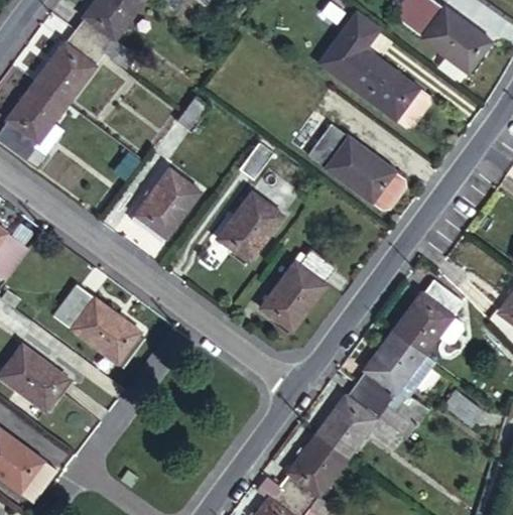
[(84,19),(74,33),(105,55),(125,70),(135,56),(115,41),(143,3),(138,0),(95,0),(82,18),(84,19)]
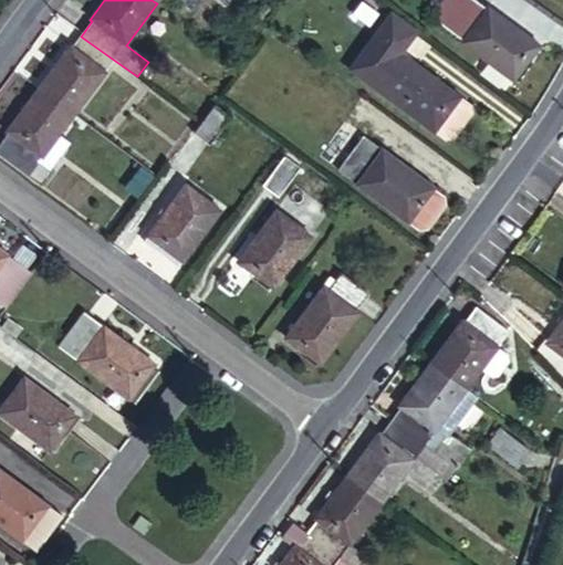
[(471,0),(467,0),(445,30),(512,80),(538,44),(489,8),(486,10),(471,0)]
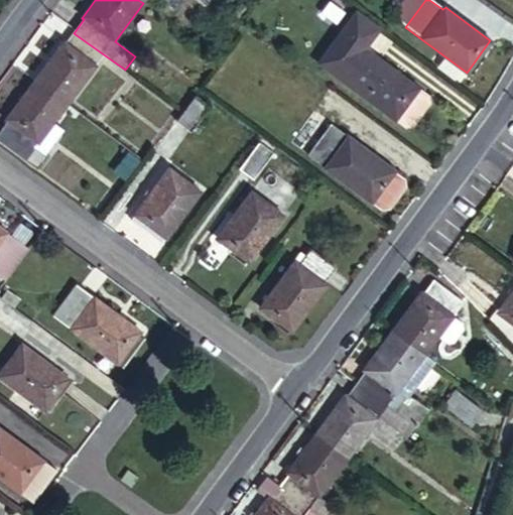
[(359,12),(344,31),(318,65),(395,120),(405,128),(412,127),(431,102),(430,95),(419,88),(367,48),(382,28),(359,12)]
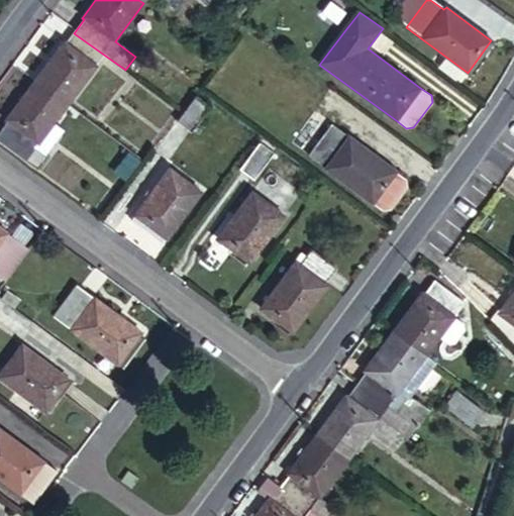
[(62,44),(34,84),(67,107),(105,56),(74,33),(65,45),(62,44)]
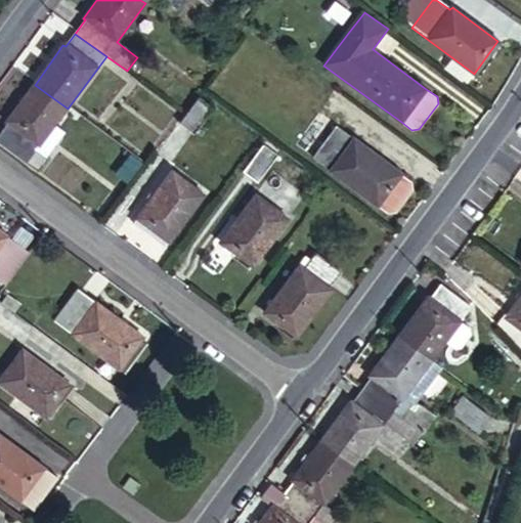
[(68,109),(35,85),(6,123),(8,124),(0,135),(0,145),(38,174),(48,161),(45,159),(34,150),(38,146),(49,154),(66,133),(55,125),(68,109)]
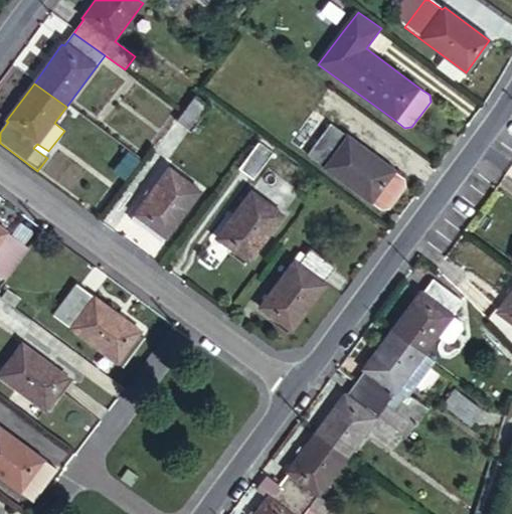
[(193,97),(175,122),(190,132),(207,108),(193,97)]
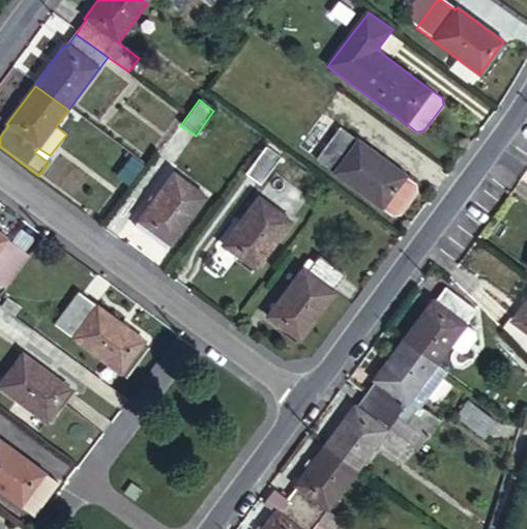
[(342,128),(317,160),(380,208),(405,174),(342,128)]
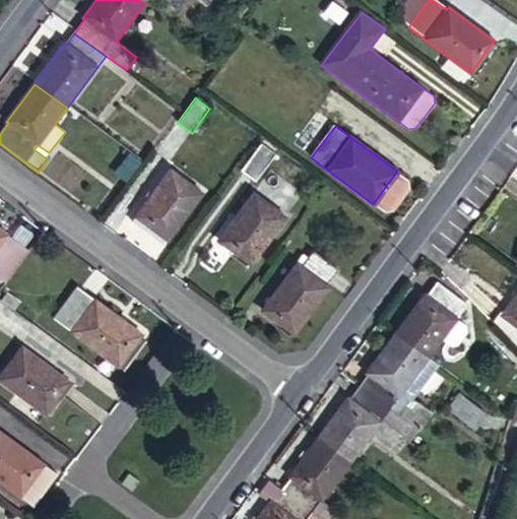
[(34,149),(45,157),(49,152),(38,145),(34,149)]
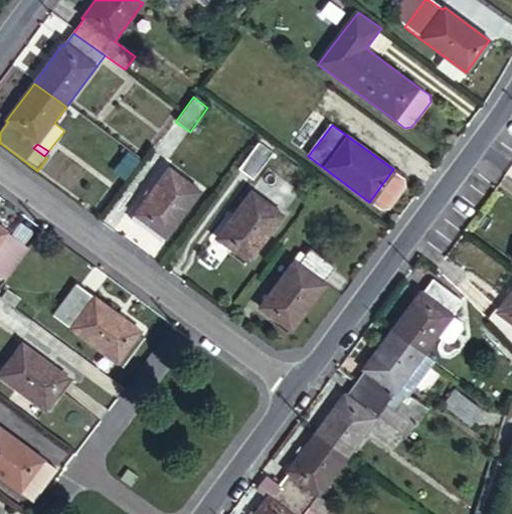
[(258,144),(238,169),(251,179),(271,154),(258,144)]
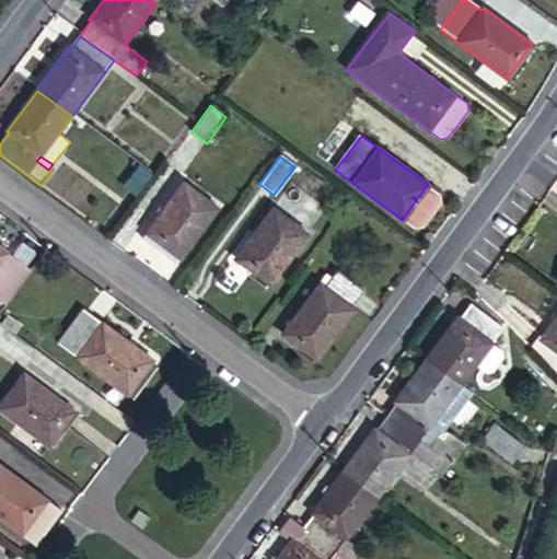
[(138,165),(123,185),(136,194),(151,174),(138,165)]
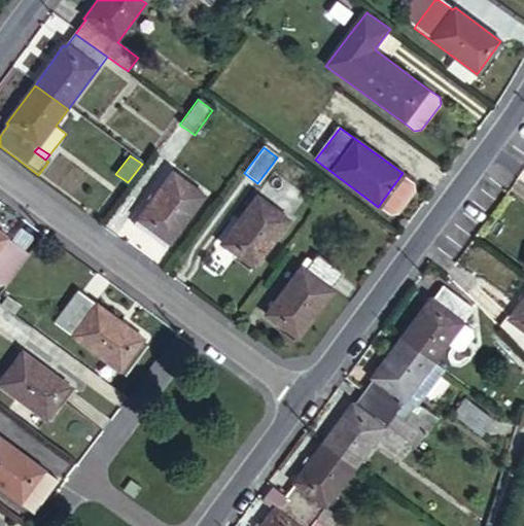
[(171,171),(132,224),(164,248),(204,195),(171,171)]
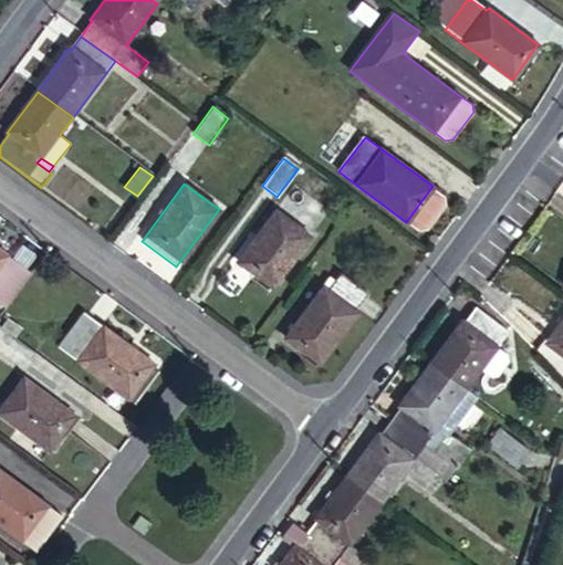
[(273,209),(237,259),(272,285),(309,234),(273,209)]
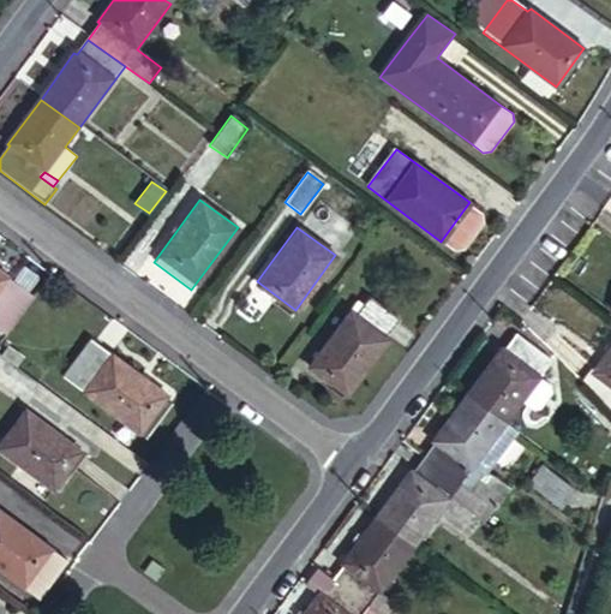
[(31,293),(0,270),(0,328),(3,331),(31,293)]
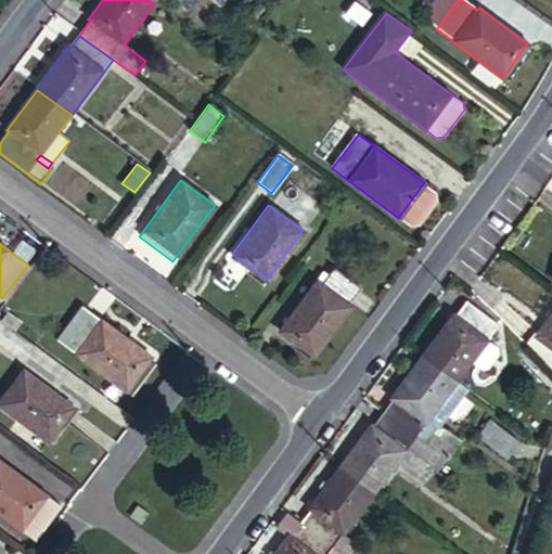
[(322,272),(279,329),(315,355),(350,305),(349,304),(360,287),(334,269),(328,277),(322,272)]
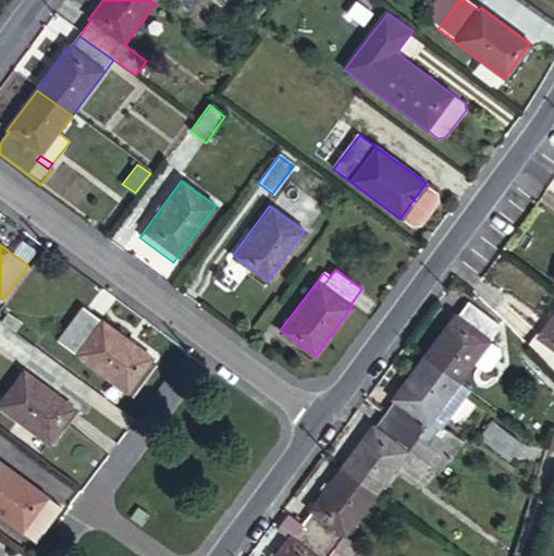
[(454,314),(422,357),(457,382),(472,361),(488,341),(500,324),(468,301),(457,316),(454,314)]
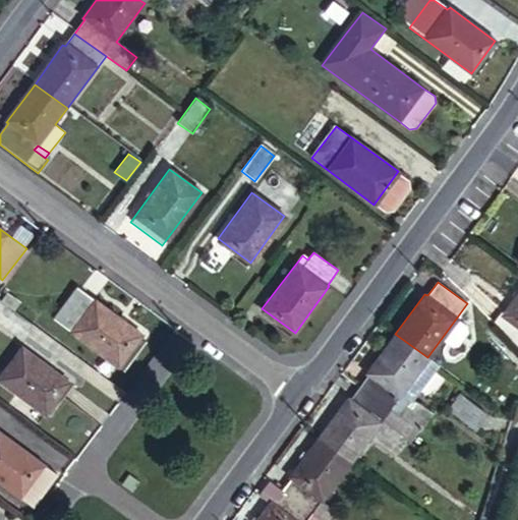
[(47,316),(57,324),(81,291),(71,283),(47,316)]
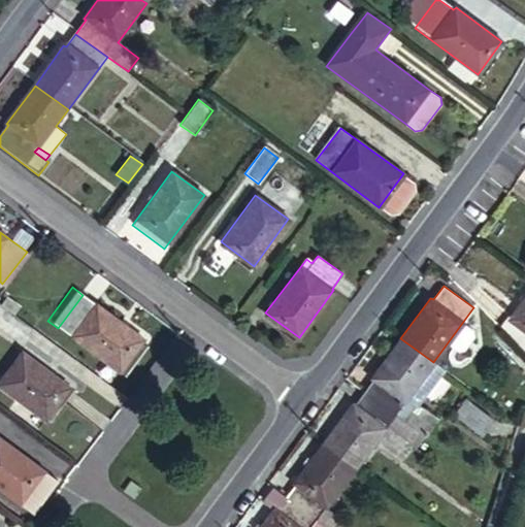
[(83,295),(58,328),(119,372),(142,339),(83,295)]
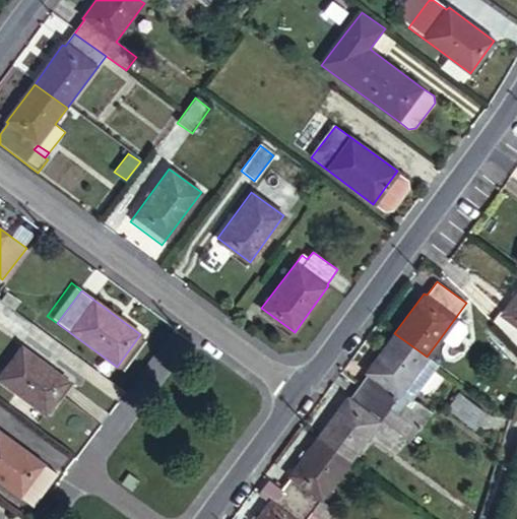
[(516,298),(506,313),(516,321),(516,298)]
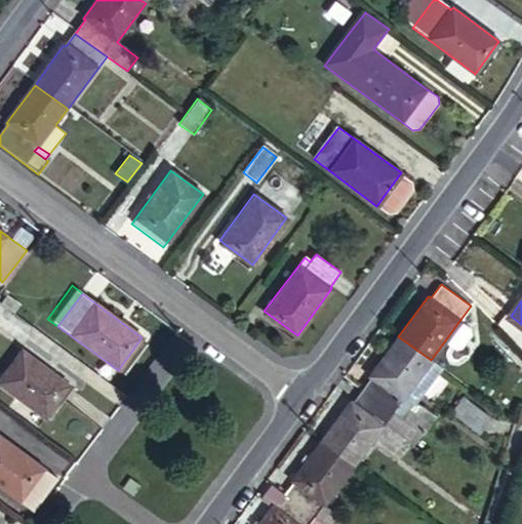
[(0,324),(24,343),(34,329),(0,305),(0,324)]
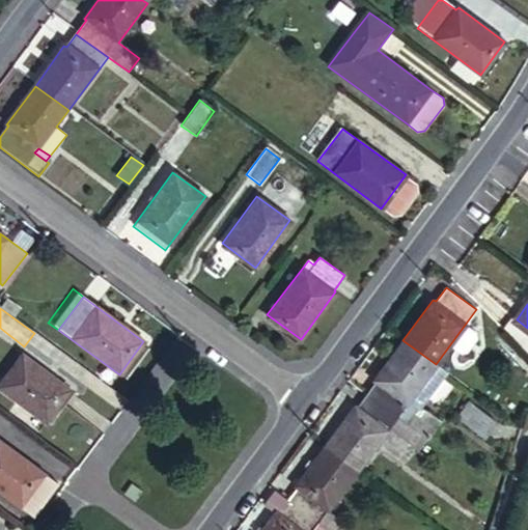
[(527,328),(517,319),(507,332),(527,353),(527,328)]
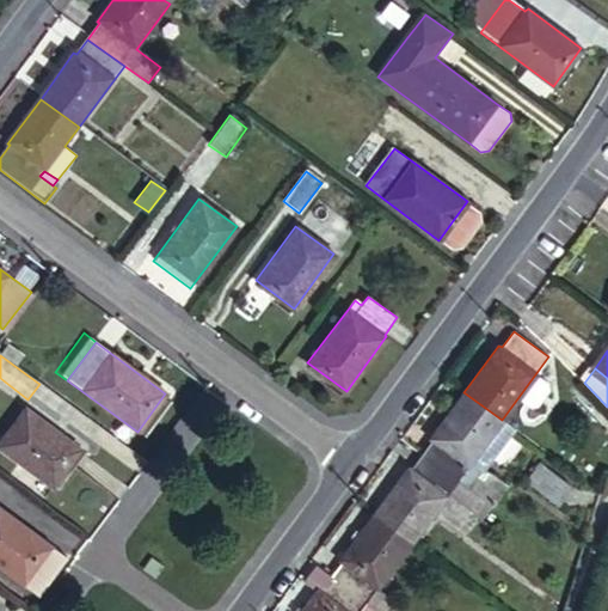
[(535,374),(519,397),(530,405),(536,405),(548,390),(547,383),(535,374)]
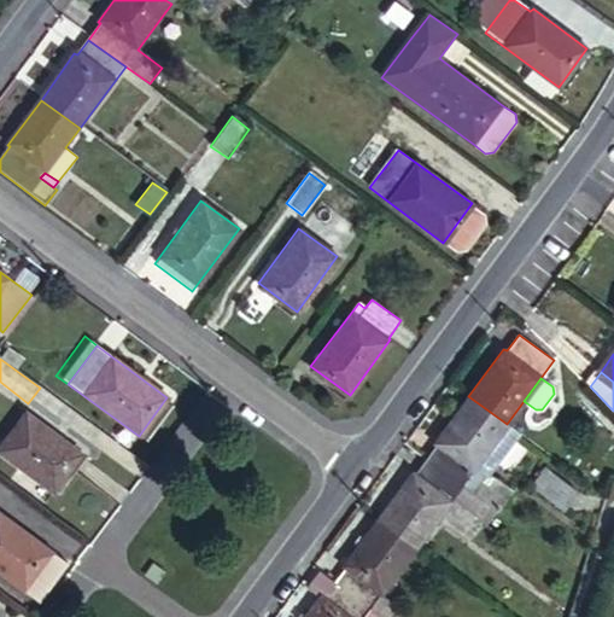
[(507,424),(468,396),(434,442),(437,444),(427,459),(497,511),(512,492),(497,481),(491,488),(481,482),(497,461),(500,464),(521,435),(507,424)]
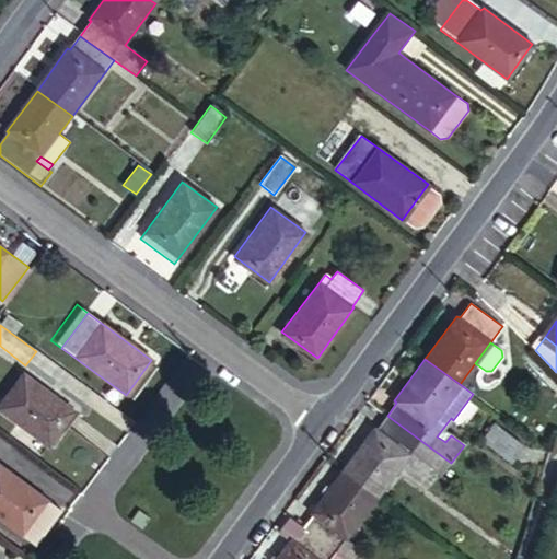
[(0,404),(0,409),(48,445),(73,411),(23,373),(0,404)]
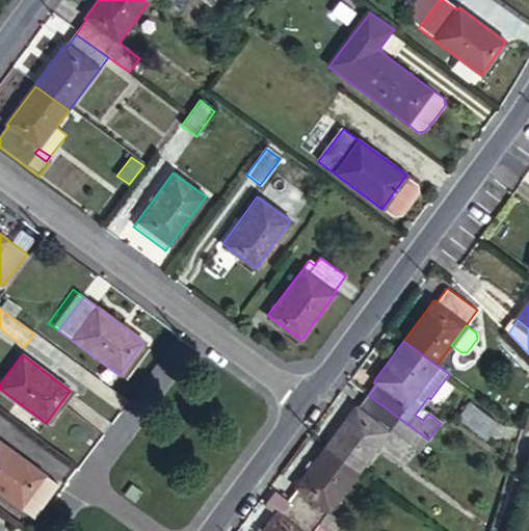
[(428,440),(368,395),(358,408),(355,406),(324,447),(358,471),(391,426),(422,448),(428,440)]
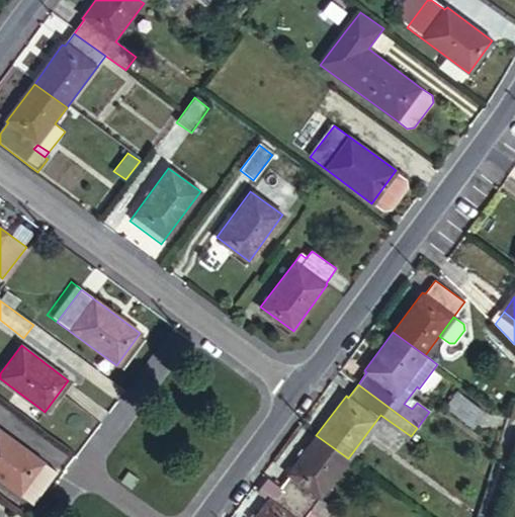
[(411,400),(419,389),(417,386),(404,404),(412,409),(417,403),(411,400)]
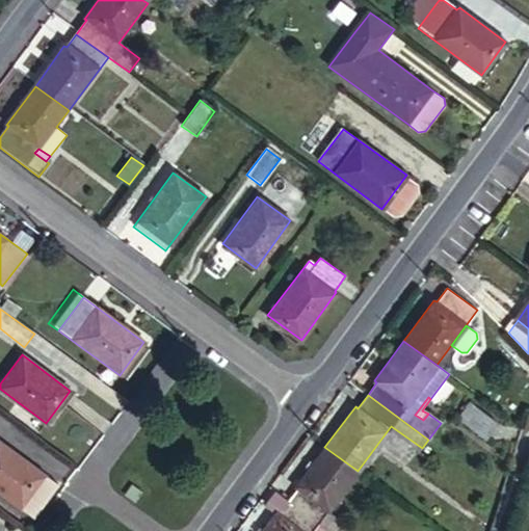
[(470,404),(460,419),(487,439),(498,425),(470,404)]
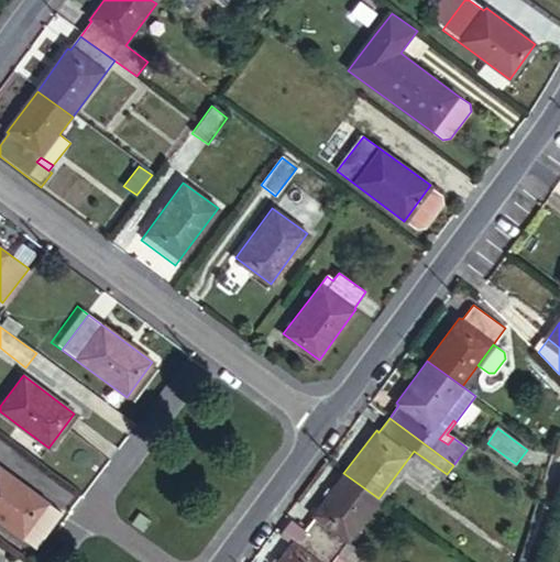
[(0,521),(35,548),(59,513),(0,467),(0,521)]
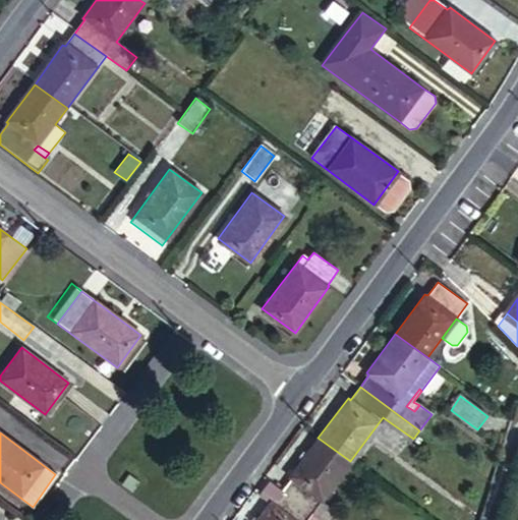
[(350,461),(318,438),(290,477),(292,478),(283,490),(324,519),(328,519),(334,510),(322,501),(350,461)]
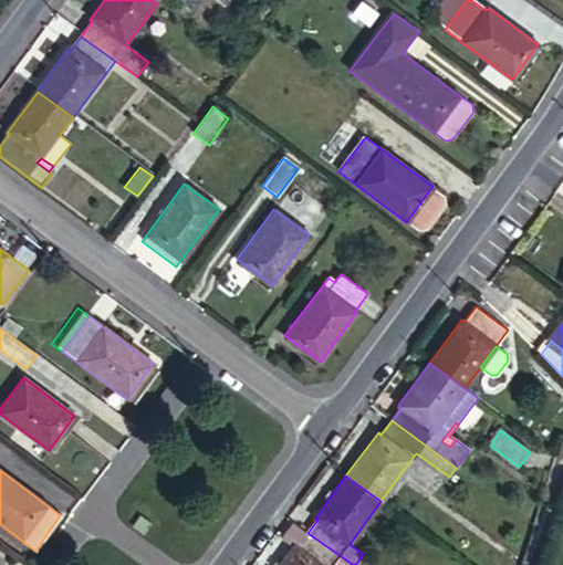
[(146,516),(135,508),(127,518),(138,527),(146,516)]
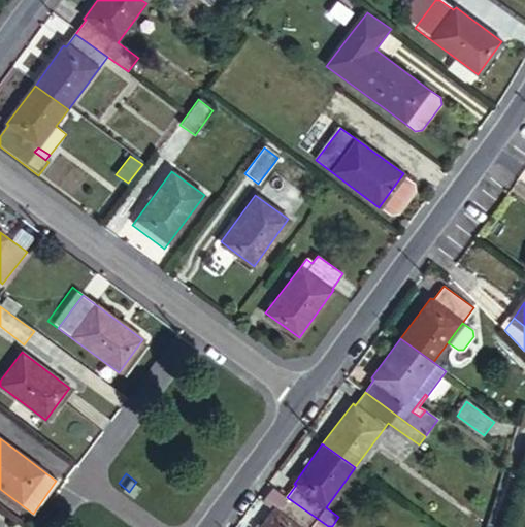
[(328,526),(287,497),(275,512),(273,511),(260,526),(328,526)]
